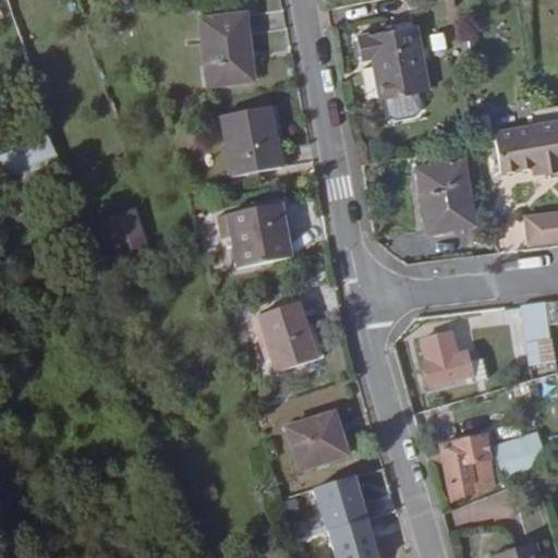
[(153,8),(150,0),(133,0),(136,10),(153,8)]
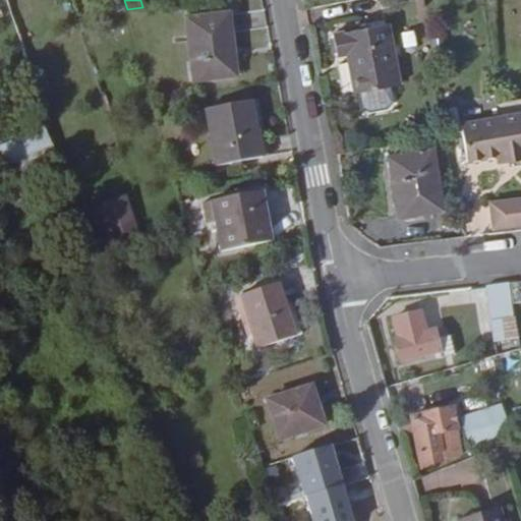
[(233,52),(228,13),(220,14),(221,12),(218,0),(201,0),(181,2),(183,16),(192,15),(193,17),(186,19),(193,82),(233,77),(230,53),(233,52)]
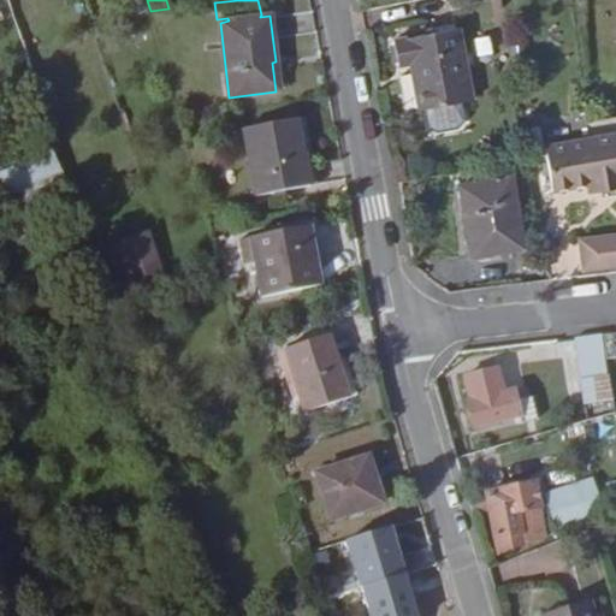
[(473,100),(457,28),(392,40),(397,66),(409,64),(419,111),(473,100)]
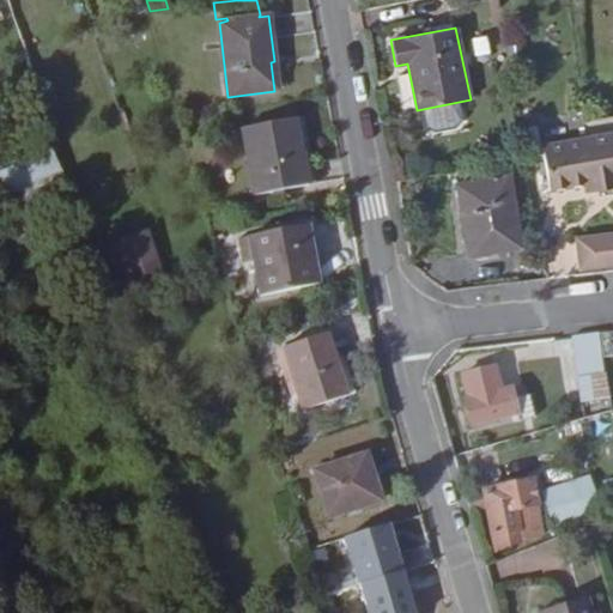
[(310,184),(296,119),(241,129),(254,196),(310,184)]
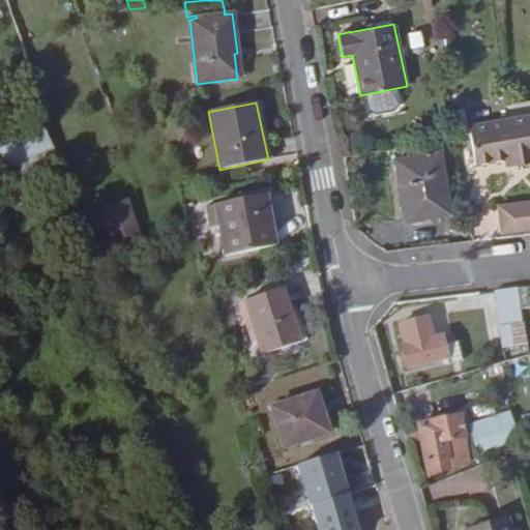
[(529,162),(529,120),(529,115),(468,125),(474,164),(505,158),(514,156),(516,165),(529,162)]
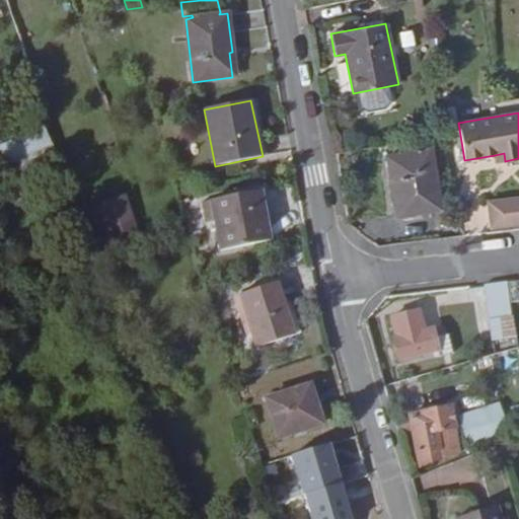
[(57,156),(44,128),(0,147),(0,168),(6,182),(57,156)]
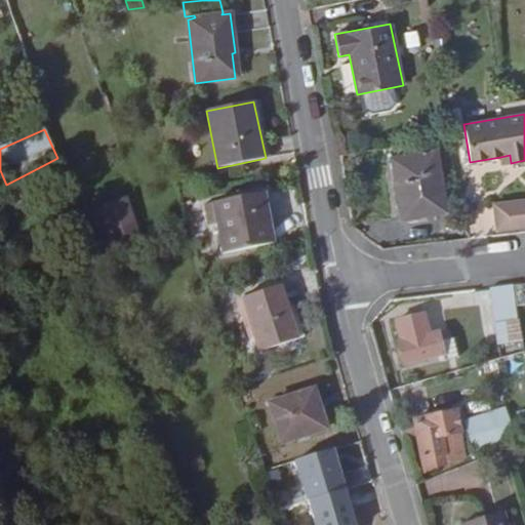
[(446,211),(435,151),(391,158),(401,218),(446,211)]
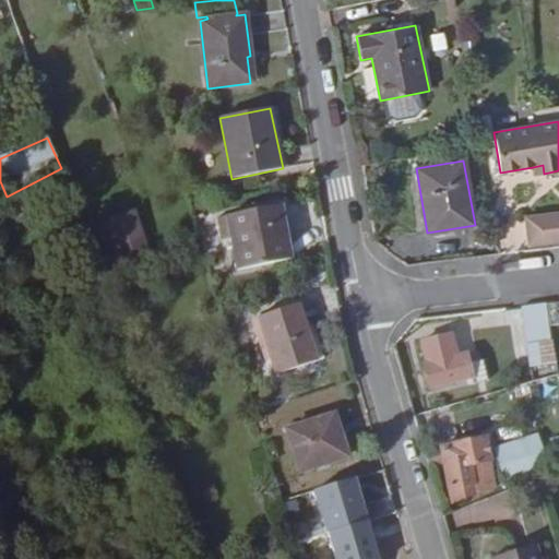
[(544,174),(543,165),(533,167),(535,175),(544,174)]
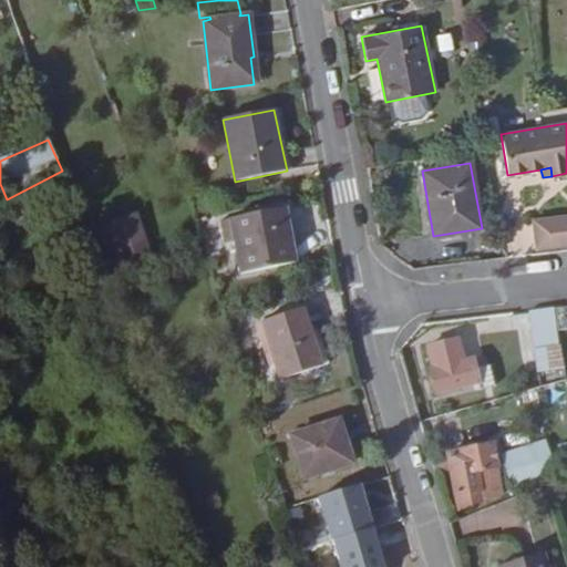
[(295,264),(284,208),(218,222),(223,241),(233,239),(239,275),(295,264)]
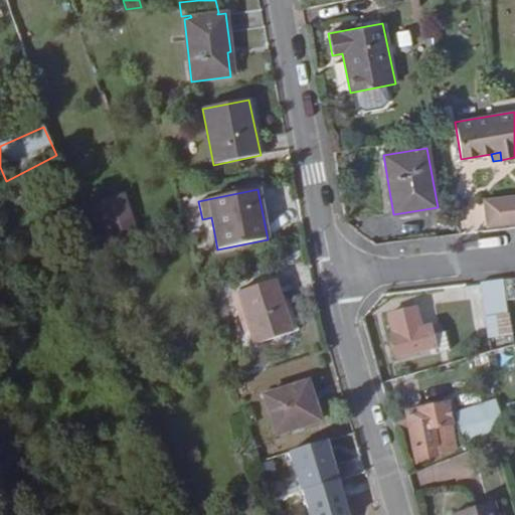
[(102,242),(138,233),(127,193),(92,203),(102,242)]
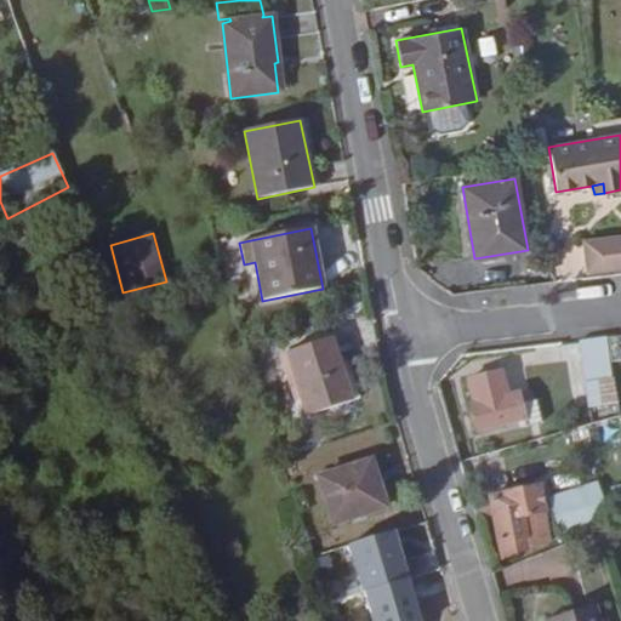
[(620,269),(620,235),(584,241),(587,273),(620,269)]
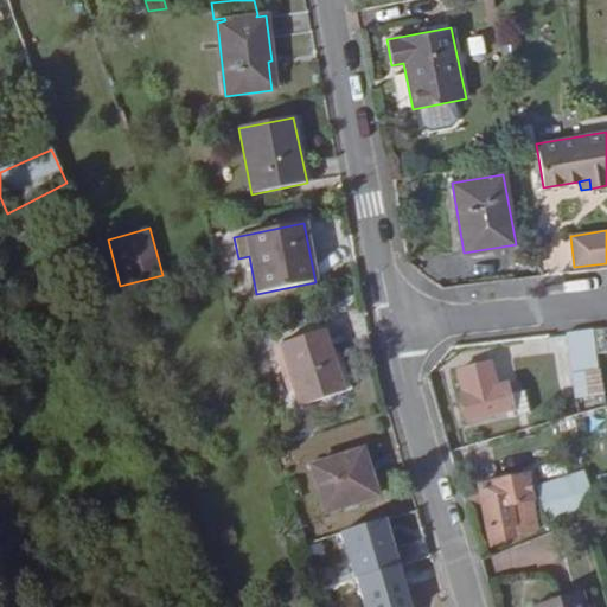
[(606,352),(606,327),(594,330),(596,355),(606,352)]
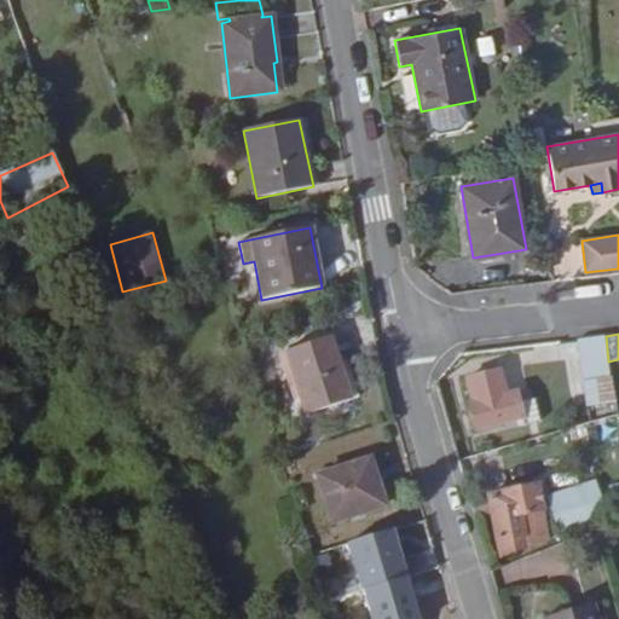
[(350,400),(329,336),(285,351),(305,414),(350,400)]
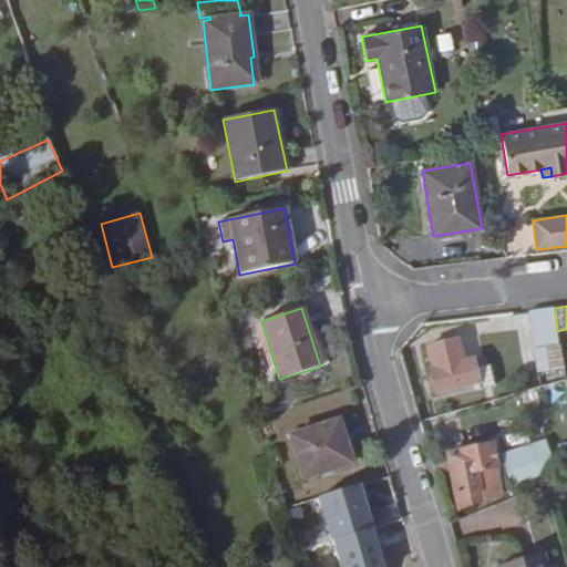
[(558,346),(553,308),(529,310),(534,349),(558,346)]
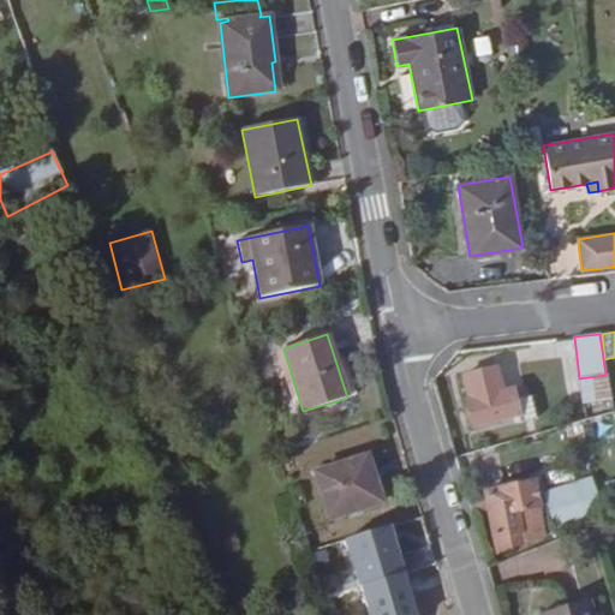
[(519,416),(515,400),(513,389),(502,392),(496,368),(463,377),(469,401),(465,402),(472,428),(519,416)]
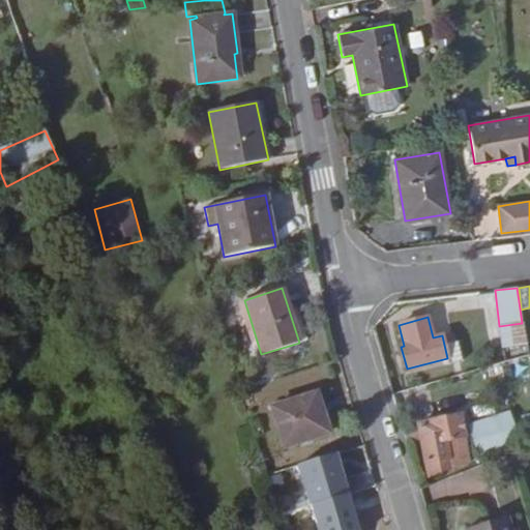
[(527,345),(523,323),(522,323),(499,326),(498,326),(501,349),(527,345)]
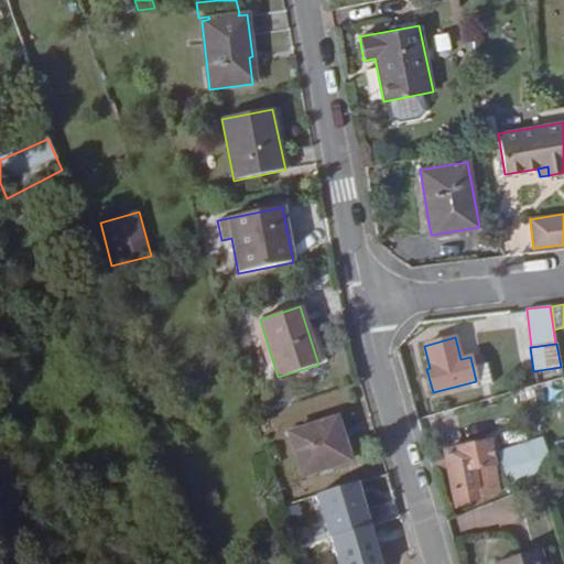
[(491,384),(486,364),(473,367),(476,381),(478,388),(491,384)]
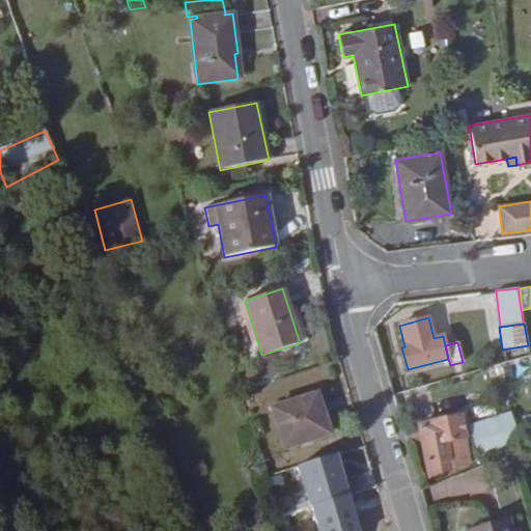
[(330,435),(316,393),(271,408),(283,450),(330,435)]
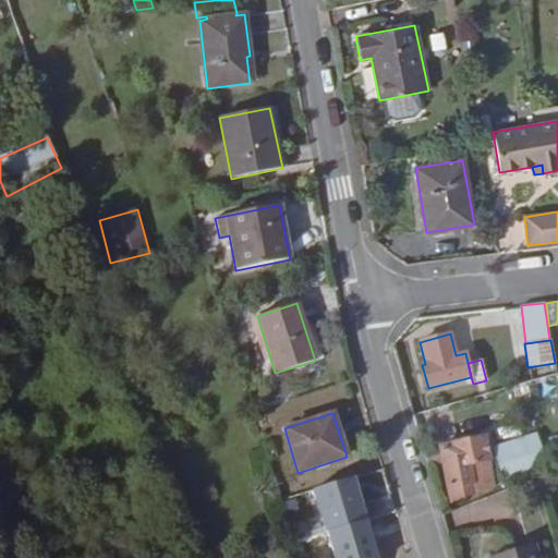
[(545,465),(534,434),(514,440),(493,448),(502,480),(545,465)]
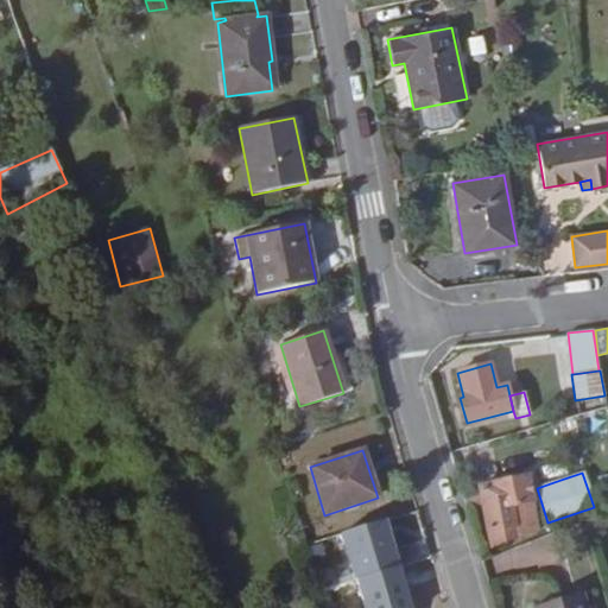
[(489,546),(538,531),(527,476),(479,486),(487,533),(489,546)]
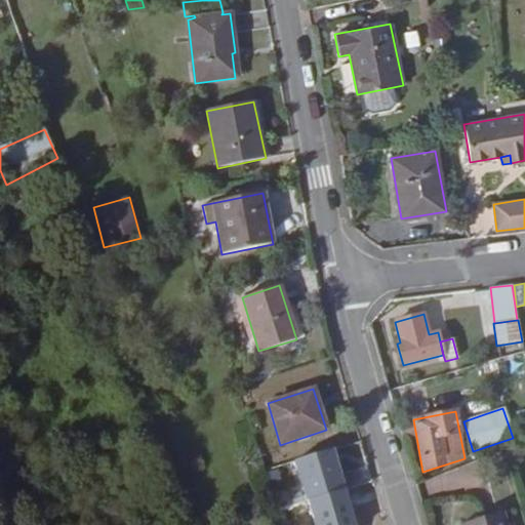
[(331,449),(294,460),(307,500),(344,490),(331,449)]
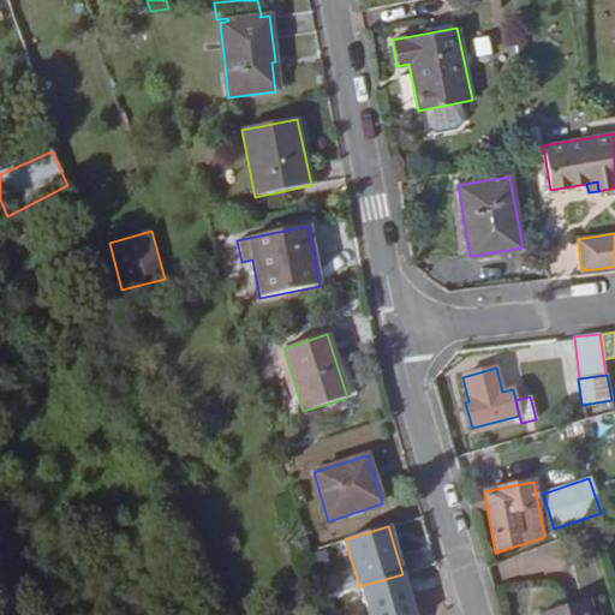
[(350,595),(340,566),(316,573),(320,583),(326,602),(344,597),(350,595)]
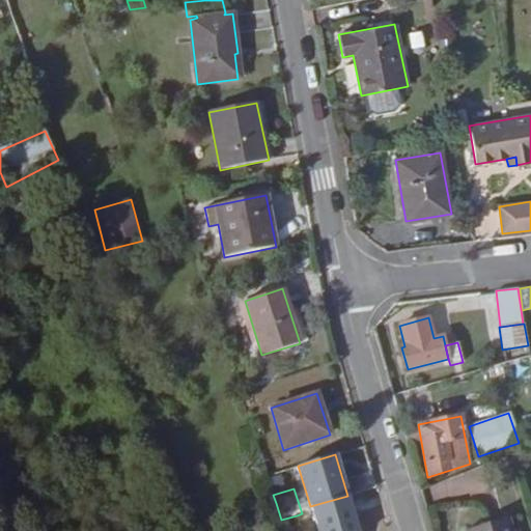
[(301,530),(297,515),(284,520),(287,530),(301,530)]
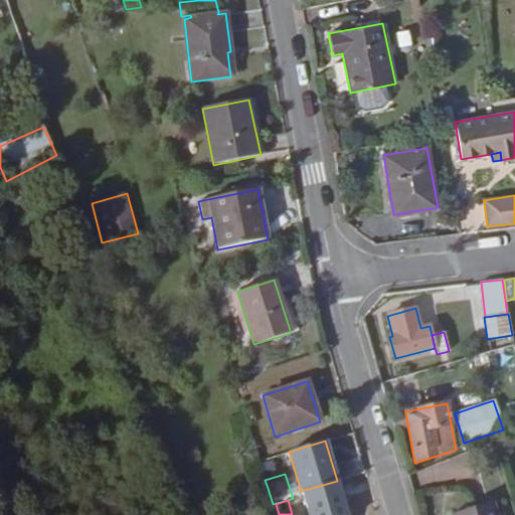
[(496,514),(493,502),(451,514),(496,514)]
